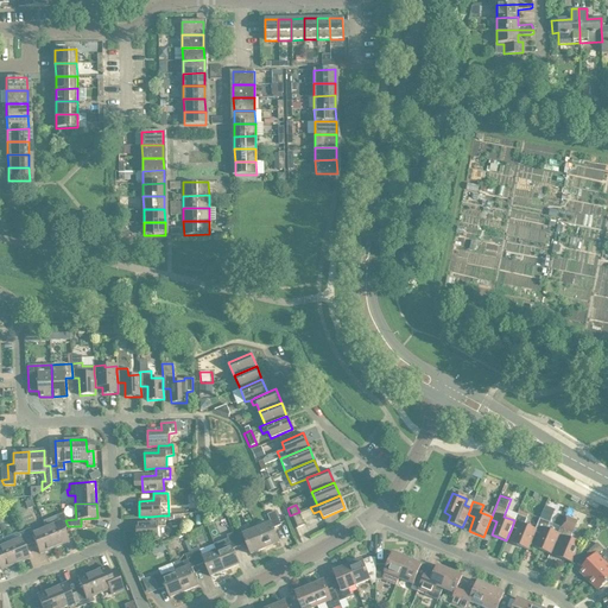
[(555,540),(562,543),(556,556),(570,563),(578,543),(568,538),(570,533),(572,534),(577,521),(572,519),(575,513),(568,510),(558,533),(555,540)]
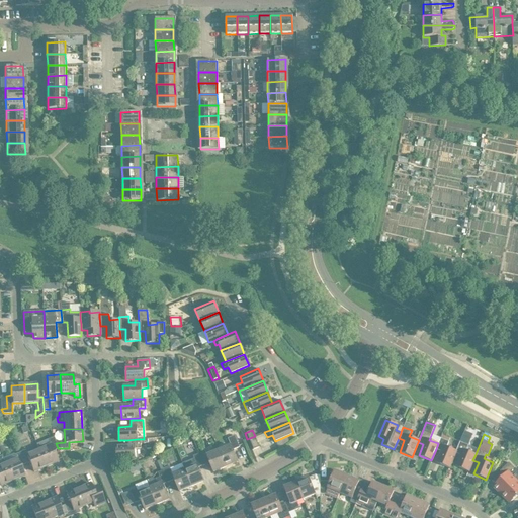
[(231,445),(219,450),(226,467),(238,462),(233,450),(239,447),(235,435),(228,438),(231,445)]
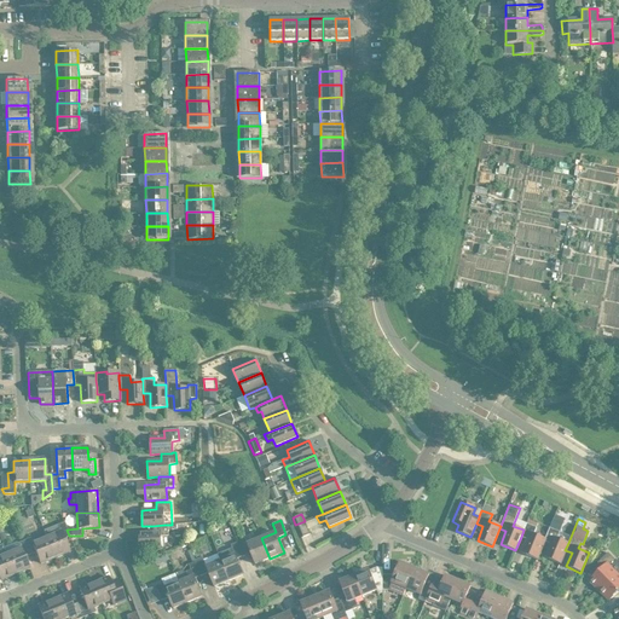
[(310,534),(305,521),(295,525),(301,538),(310,534)]
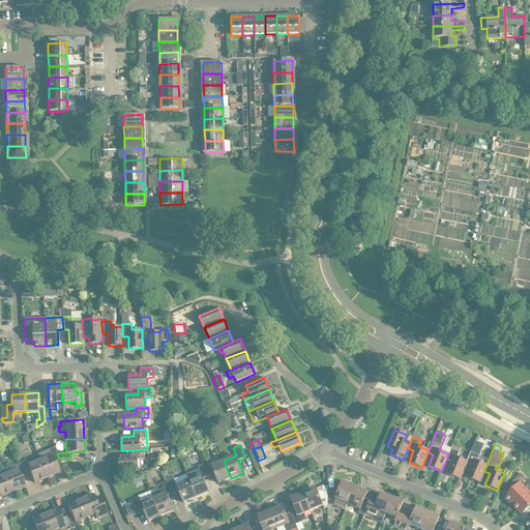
[(39,460),(47,477),(59,472),(55,461),(59,459),(57,453),(54,447),(49,449),(51,455),(39,460)]
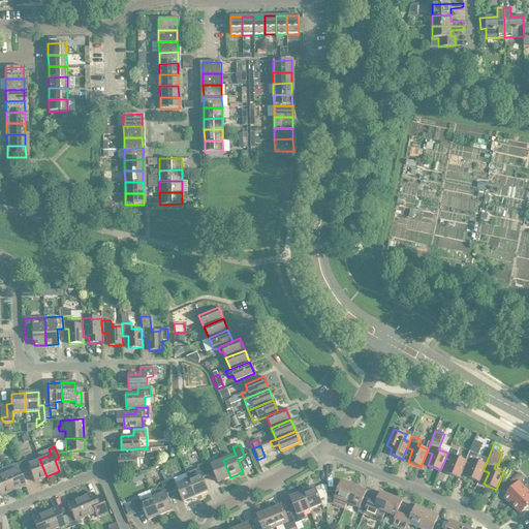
[(445,459),(450,461),(445,473),(459,478),(465,463),(465,461),(456,457),(459,450),(449,447),(447,453),(445,459)]
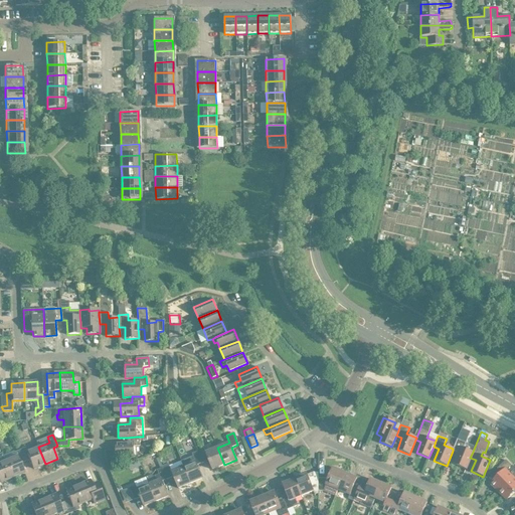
[(115,444),(116,458),(134,457),(134,447),(140,446),(139,437),(137,437),(127,438),(127,444),(115,444)]
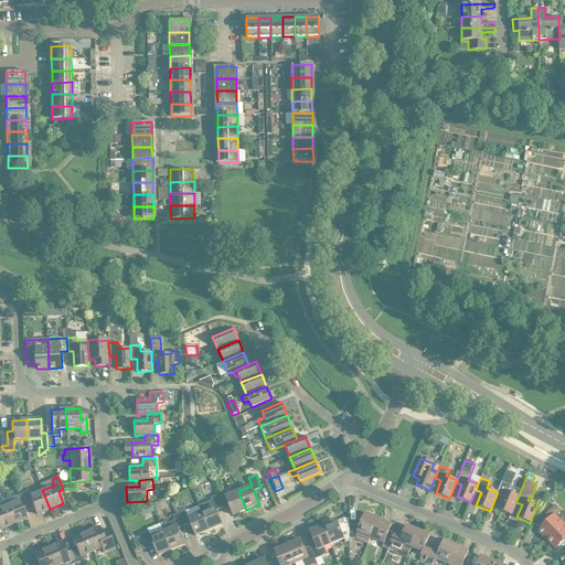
[(497,494),(502,497),(497,509),(511,514),(515,502),(519,496),(508,492),(511,486),(501,481),(497,492),(497,494)]
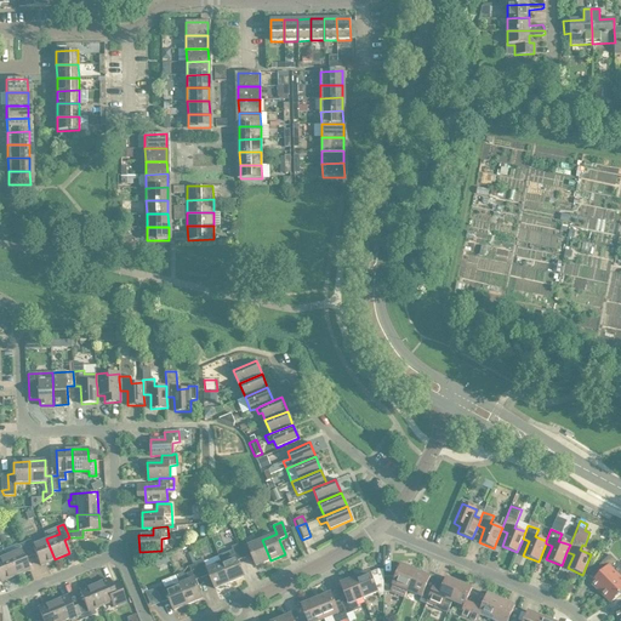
[(24,542),(30,557),(35,554),(40,565),(55,559),(46,539),(33,545),(30,540),(24,542)]
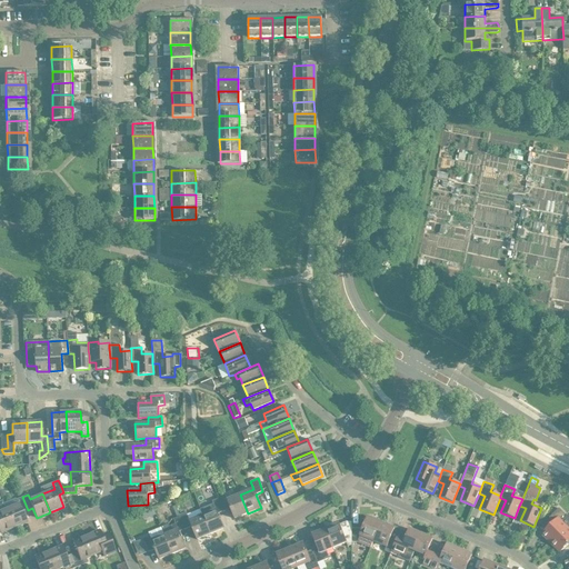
[(225,496),(219,498),(223,511),(230,508),(235,519),(248,513),(240,495),(227,500),(225,496)]
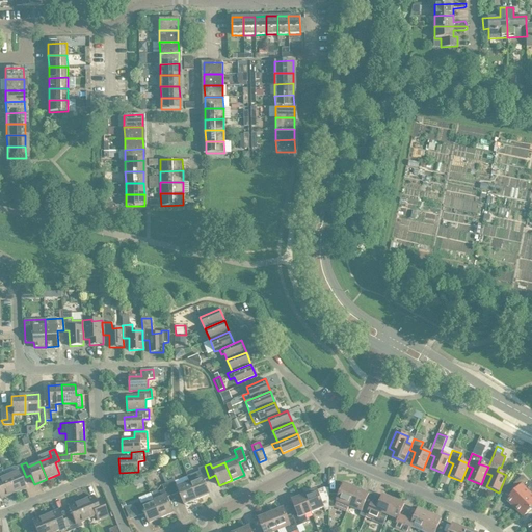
[(5,476),(12,494),(25,488),(21,478),(26,477),(21,464),(15,467),(17,471),(5,476)]
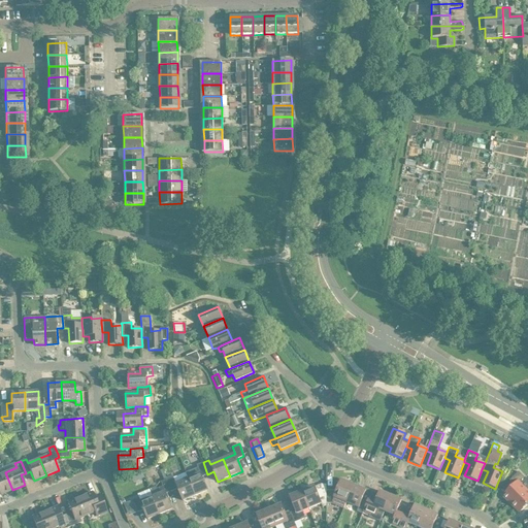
[(207,474),(203,462),(197,465),(200,473),(188,479),(195,495),(207,490),(201,476),(207,474)]
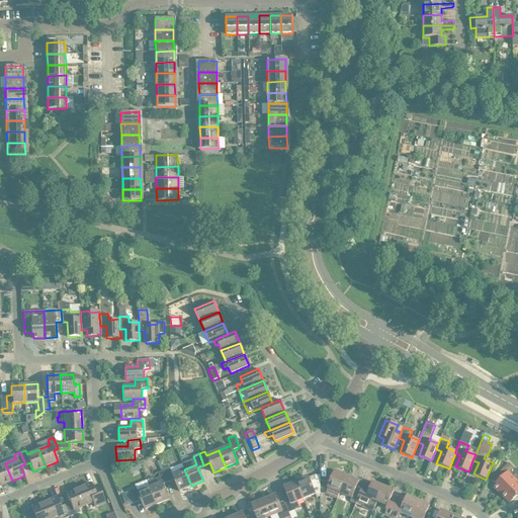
[(501,495),(517,477),(517,469),(516,467),(515,468),(508,462),(500,471),(504,476),(493,486),(501,495)]
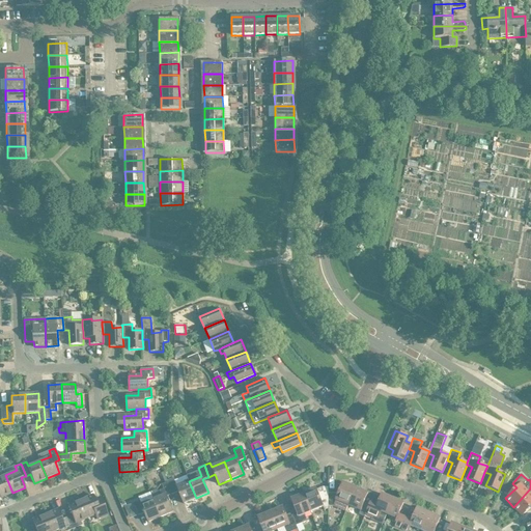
[(0,497),(12,493),(5,475),(0,477),(0,497)]
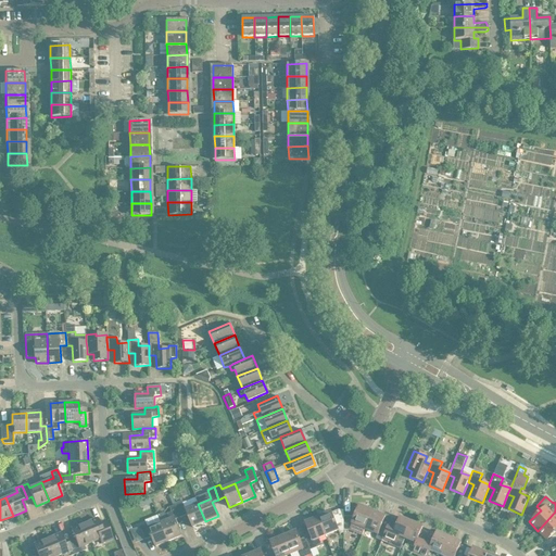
[(176,505),(180,517),(187,515),(192,527),(205,521),(198,504),(185,509),(182,502),(176,505)]
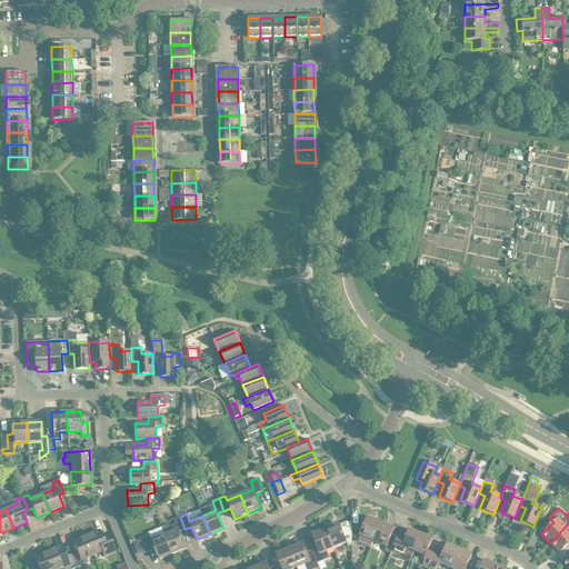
[(179,531),(185,529),(180,517),(173,519),(176,523),(169,527),(171,532),(165,536),(172,553),(186,548),(179,531)]
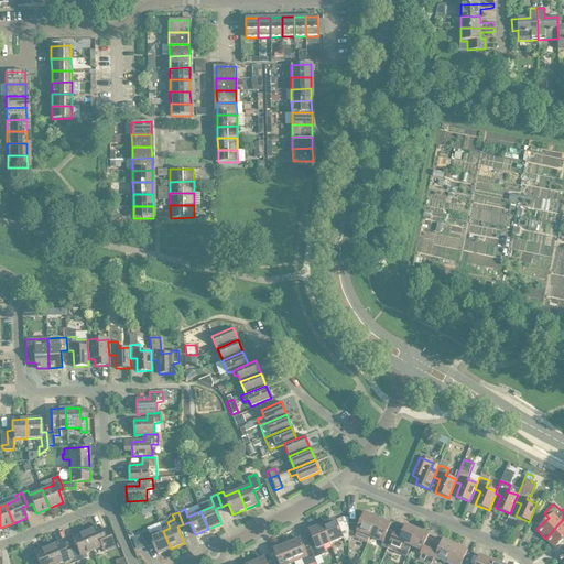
[(348,524),(349,538),(355,538),(367,543),(369,537),(370,537),(377,518),(364,512),(359,524),(348,524)]
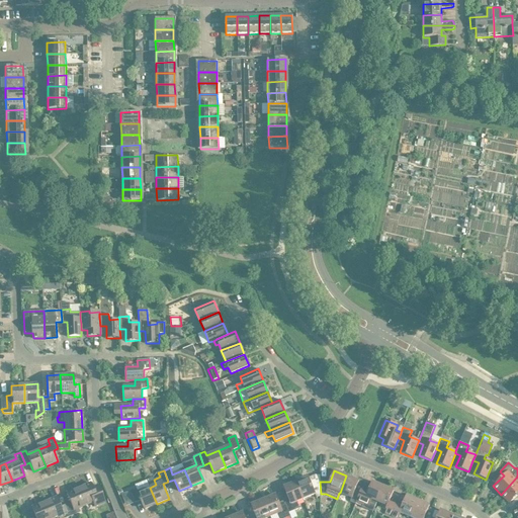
[(295,482),(303,499),(315,494),(317,498),(319,497),(319,494),(321,494),(320,482),(320,476),(313,476),(295,482)]
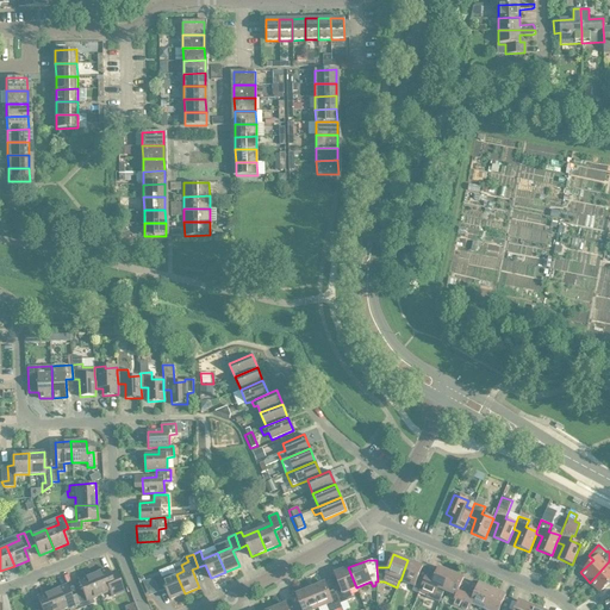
[(412,591),(418,593),(424,579),(429,567),(423,565),(422,566),(408,560),(400,580),(414,586),(412,591)]
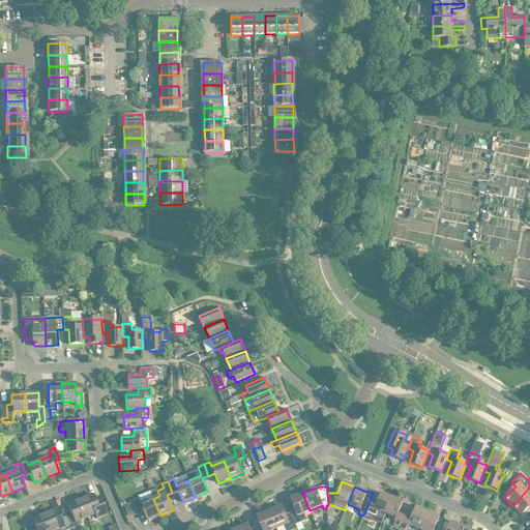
[(529,505),(529,488),(512,506),(522,514),(529,505)]
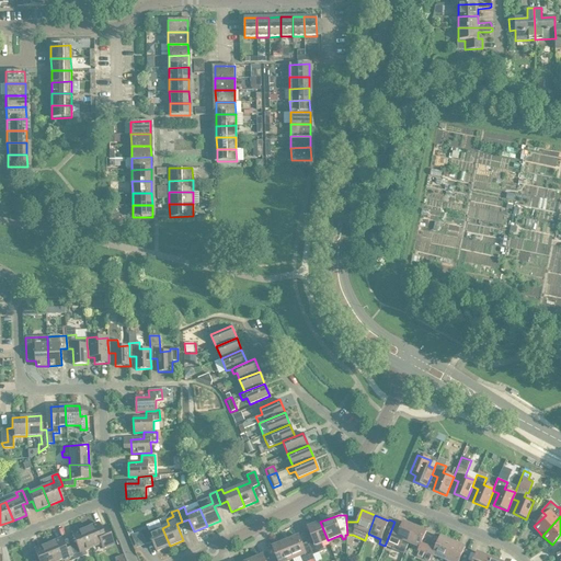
[(307,542),(309,547),(312,556),(323,550),(320,544),(328,540),(320,522),(307,527),(311,536),(306,538),(307,542)]
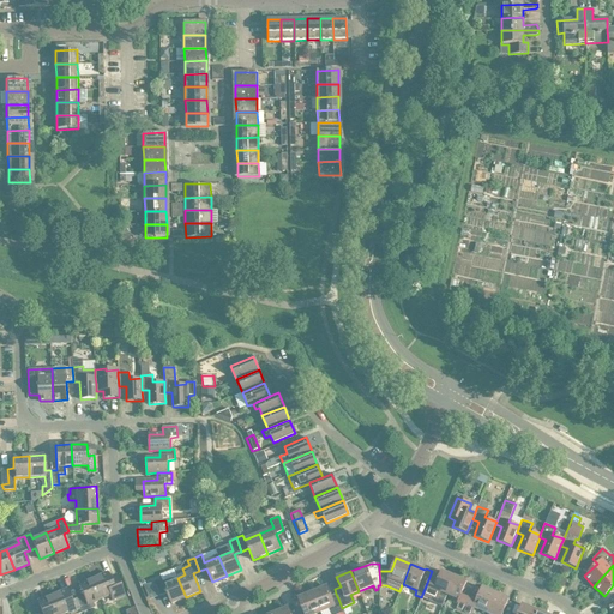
[(432,571),(427,583),(421,597),(429,601),(429,600),(443,605),(446,595),(455,576),(441,571),(440,575),(432,571)]
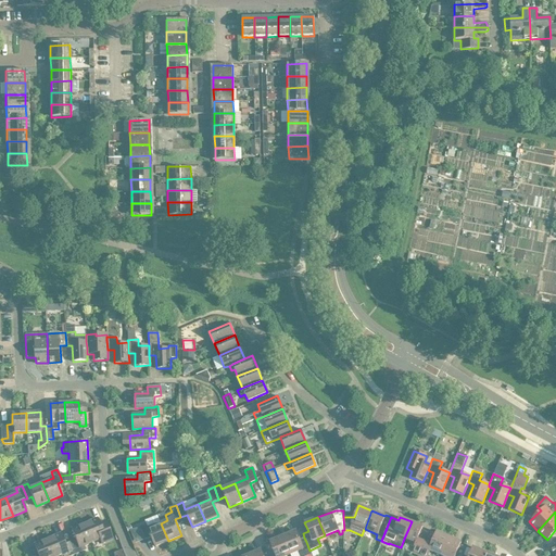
[(84,523),(91,542),(99,539),(101,543),(114,538),(105,519),(98,522),(97,518),(84,523)]
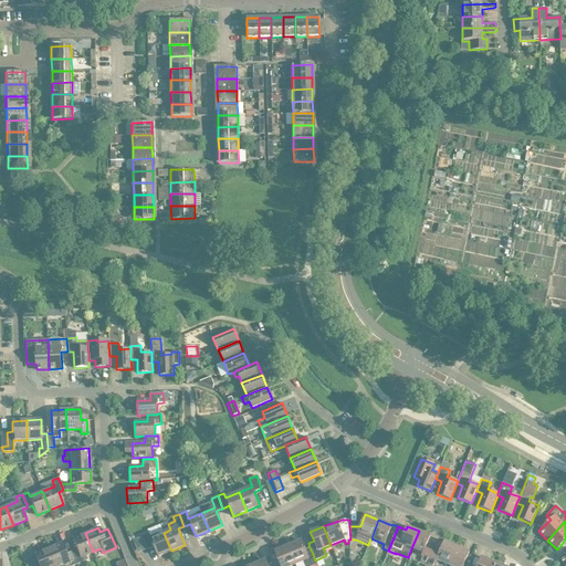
[(430,536),(419,531),(411,548),(416,551),(411,561),(426,565),(427,565),(431,554),(433,549),(428,547),(429,544),(427,543),(430,536)]
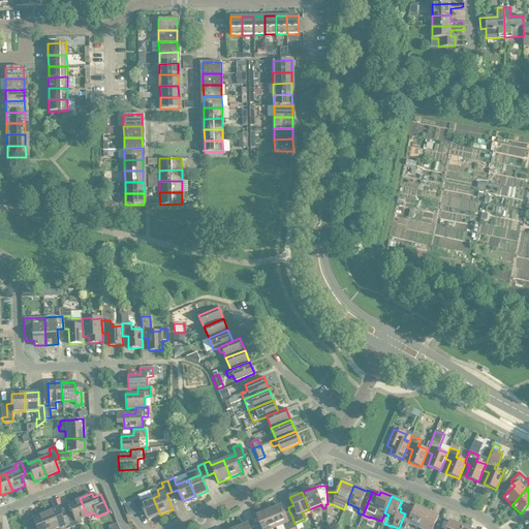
[(87,516),(80,498),(67,503),(71,512),(66,516),(71,527),(82,523),(80,519),(87,516)]
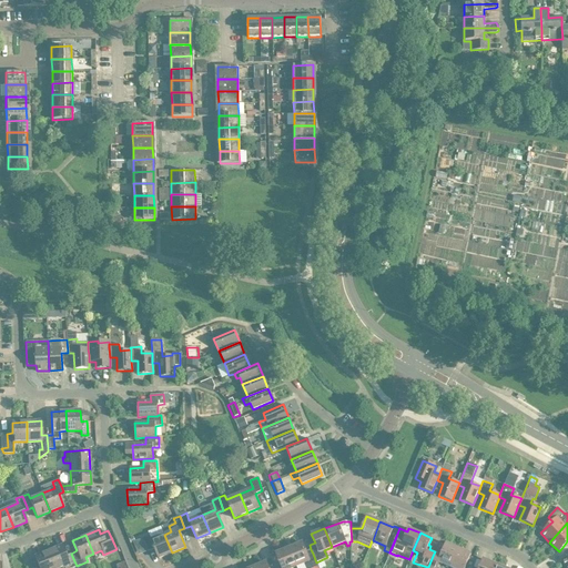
[(159,558),(172,553),(164,535),(151,540),(149,536),(134,541),(139,555),(154,548),(159,558)]
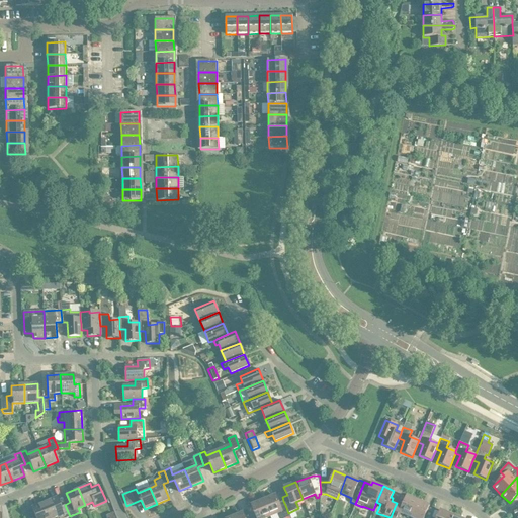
[(263,500),(270,516),(276,514),(277,517),(285,517),(290,516),(288,513),(285,505),(283,501),(279,503),(275,495),(263,500)]
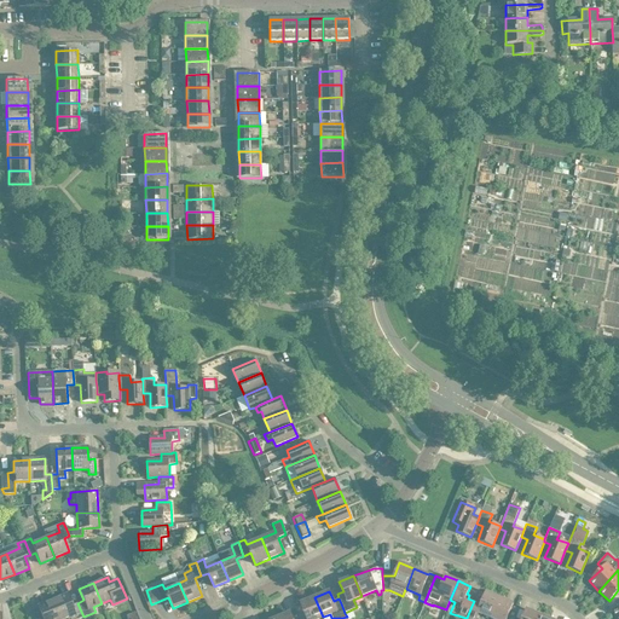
[(491,618),(499,599),(486,593),(479,608),(472,606),(467,618),(475,618),(479,613),(491,618)]
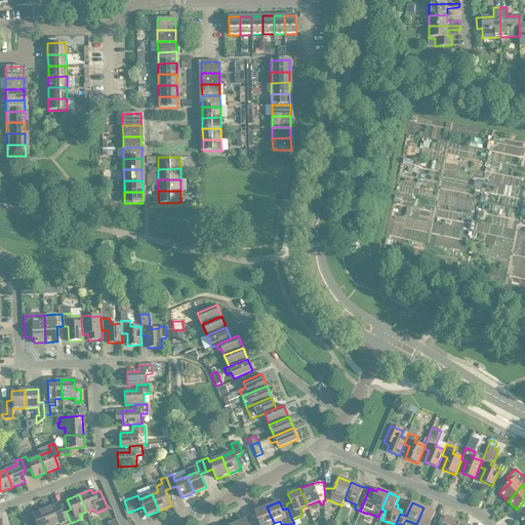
[(66,524),(71,523),(66,512),(61,514),(56,505),(44,510),(50,524),(53,524),(58,523),(58,524),(66,524)]
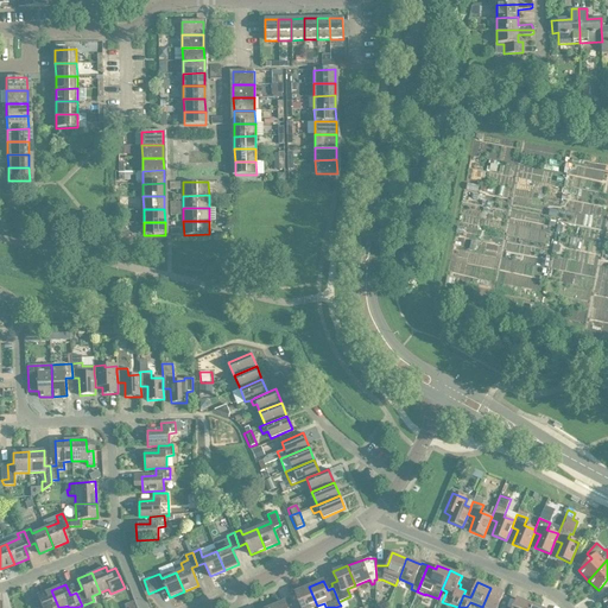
[(312,607),(317,606),(309,587),(295,593),(301,607),(299,607),(312,607)]
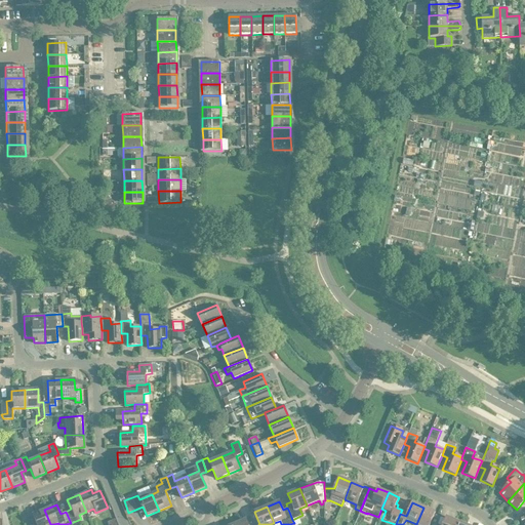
[(423,508),(416,524),(417,524),(436,524),(437,524),(440,518),(434,515),(435,512),(423,508)]
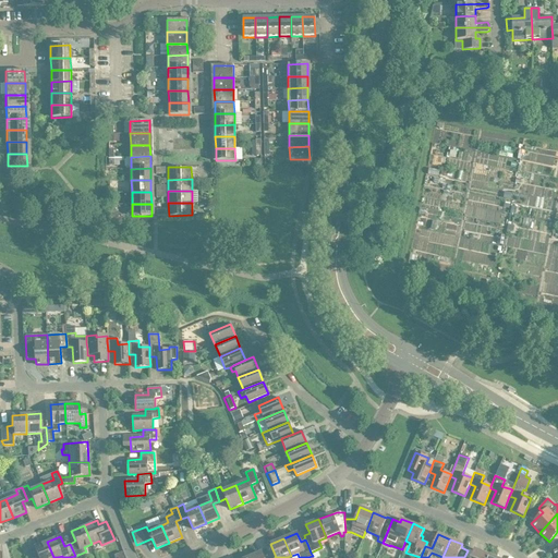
[(53,557),(47,542),(28,549),(32,557),(53,557)]
